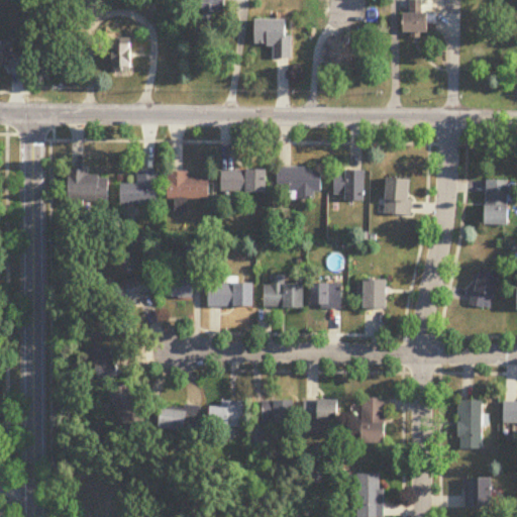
[(431,33),(431,0),(409,0),(409,33),(431,33)]
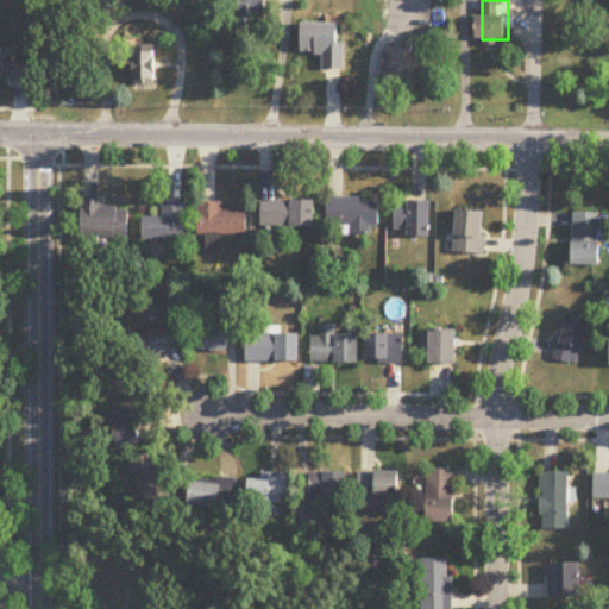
[(324,69),(344,69),(344,23),(301,24),(301,54),(324,54),(324,69)]
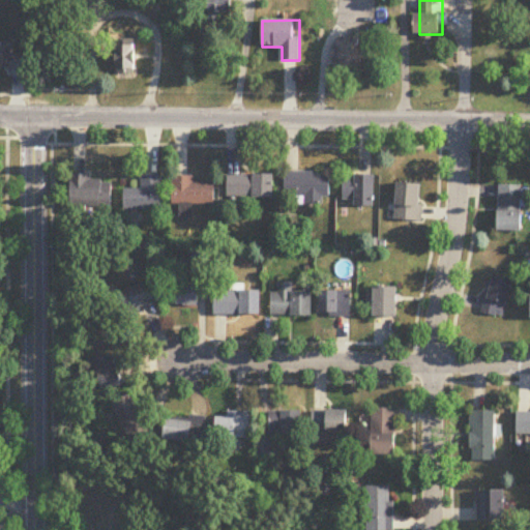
[(371,70),(371,40),(336,40),(336,70),(371,70)]
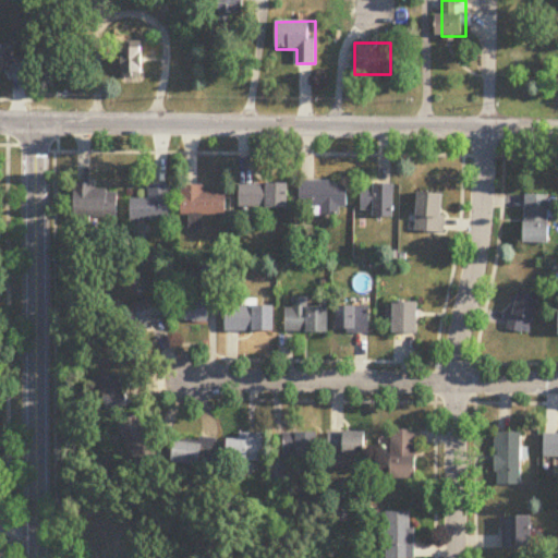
[(144,79),(145,49),(124,48),(124,79),(144,79)]
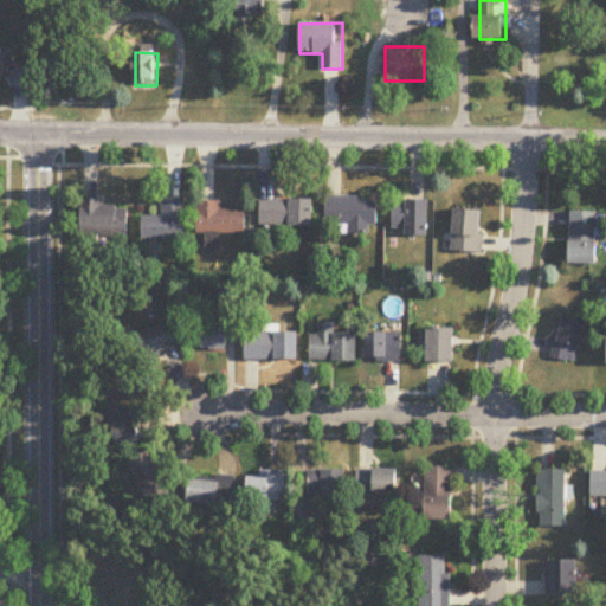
[(0,79),(30,81),(30,57),(0,56),(0,79)]
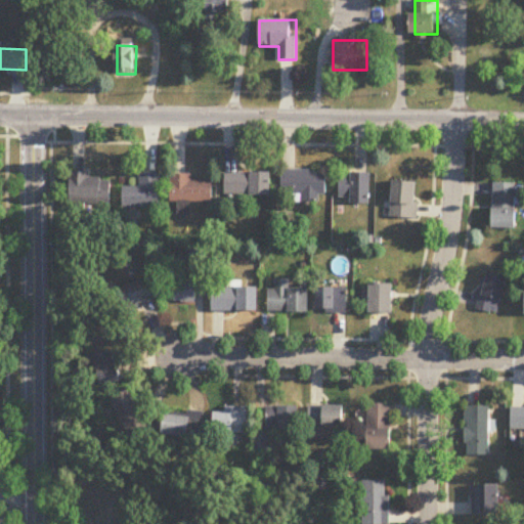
[(90,171),(70,171),(70,205),(111,205),(111,179),(90,179),(90,171)]
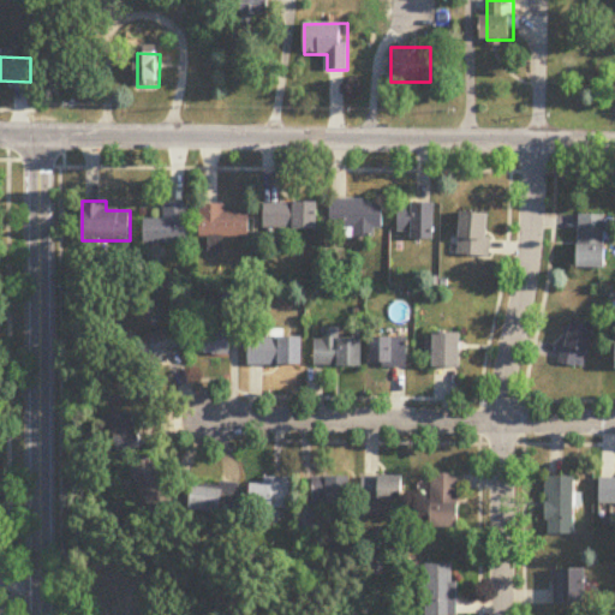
[(330,237),(372,237),(372,230),(383,231),(383,201),(330,201),(330,237)]
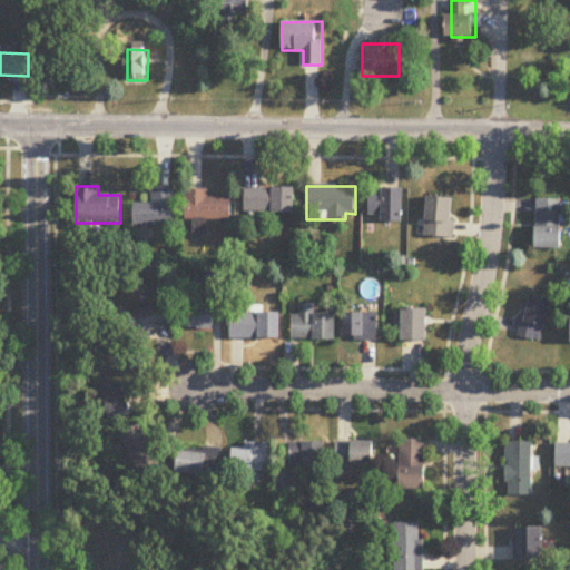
[(295,187),(246,187),(246,214),(295,214),(295,187)]
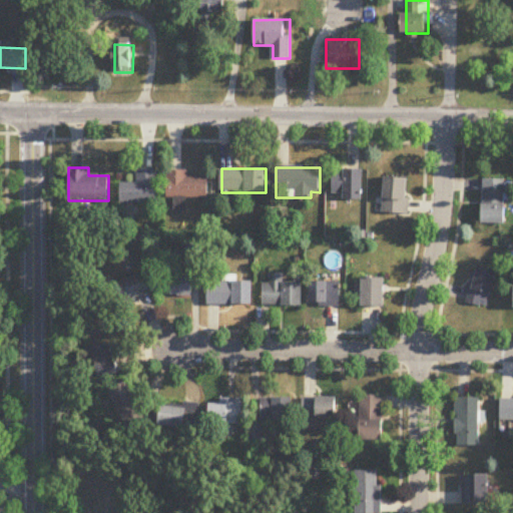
[(344,199),(363,199),(363,169),(332,169),(332,194),(344,194),(344,199)]
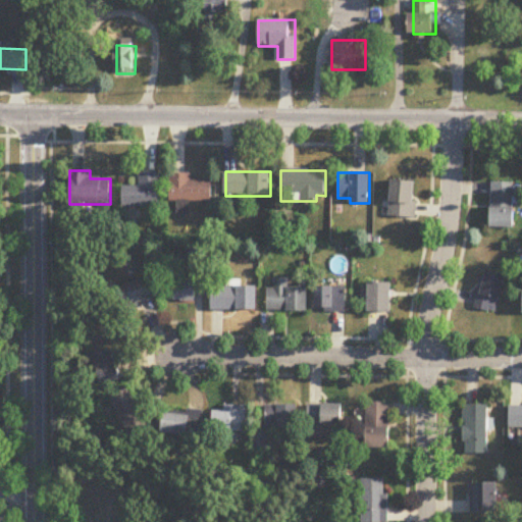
[(140,187),(122,187),(122,207),(158,207),(158,173),(140,173),(140,187)]
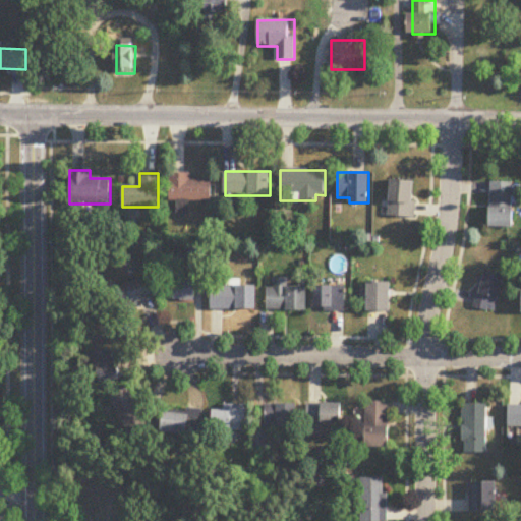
[(170,200),(212,200),(212,180),(191,180),(191,173),(170,173),(170,200)]
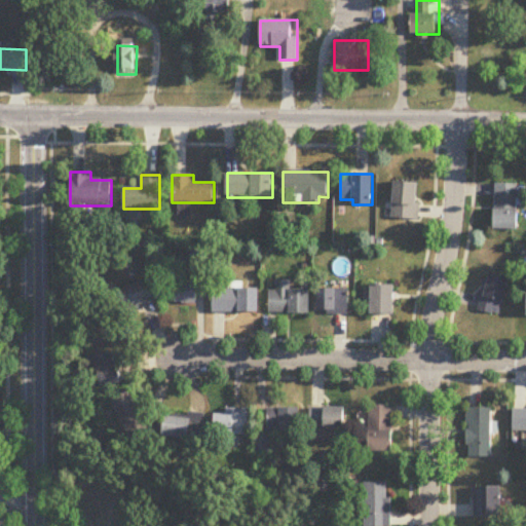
[(418,183),(393,183),(393,219),(418,219),(418,183)]
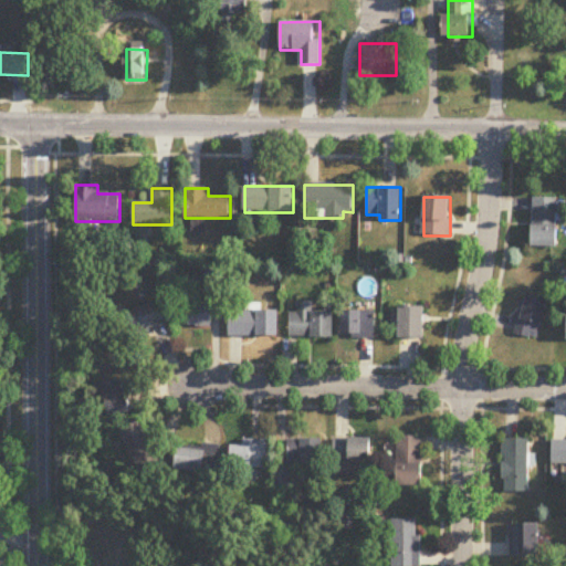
[(557,247),(558,197),(533,197),(533,247),(557,247)]
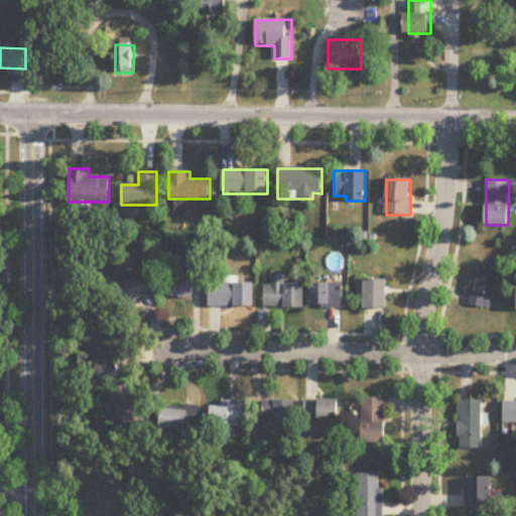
[(198,255),(195,241),(183,243),(186,257),(198,255)]
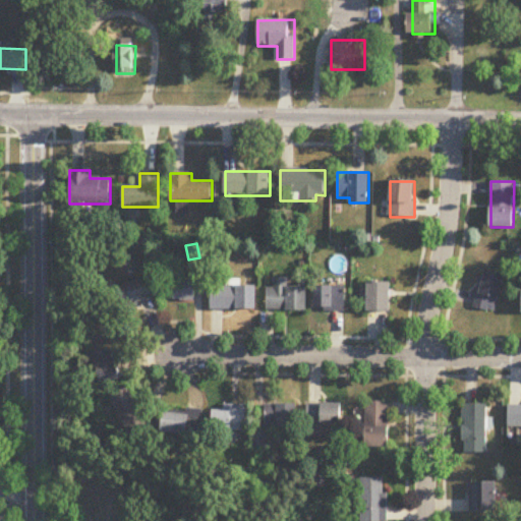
[(473,307),(495,313),(505,276),(483,270),(473,307)]
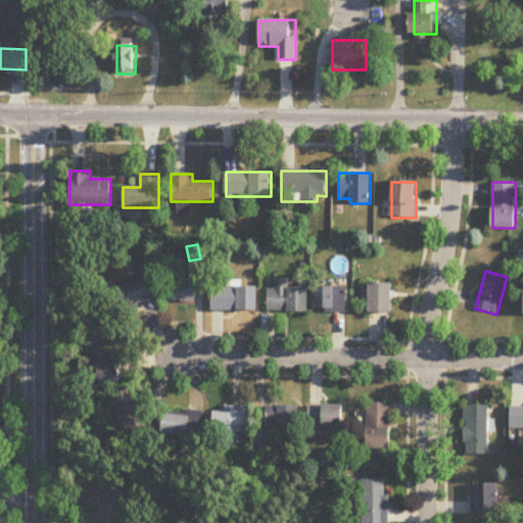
[(167,301),(195,301),(195,278),(167,278),(167,301)]
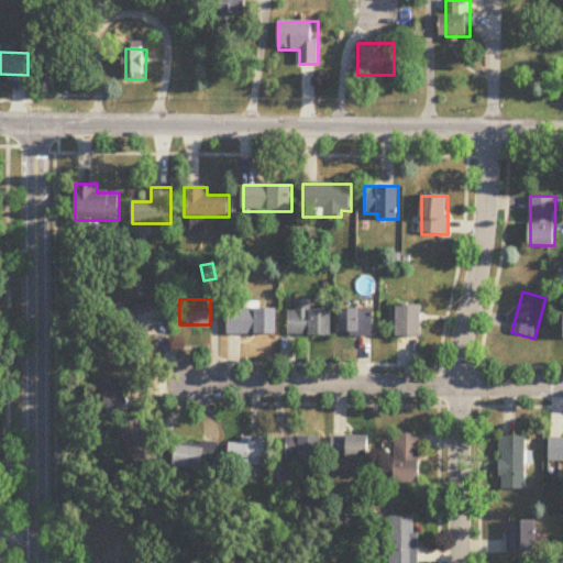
[(332,310),(311,310),(311,300),(295,300),(295,311),(288,311),(288,335),(332,335),(332,310)]
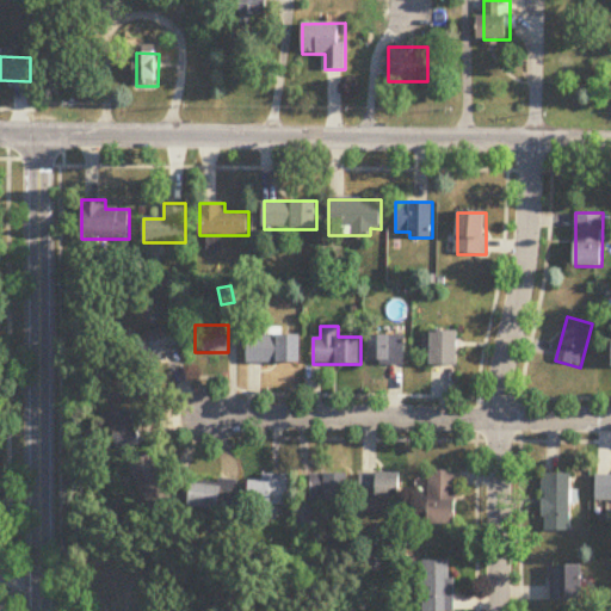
[(180,351),(172,327),(134,339),(141,363),(180,351)]
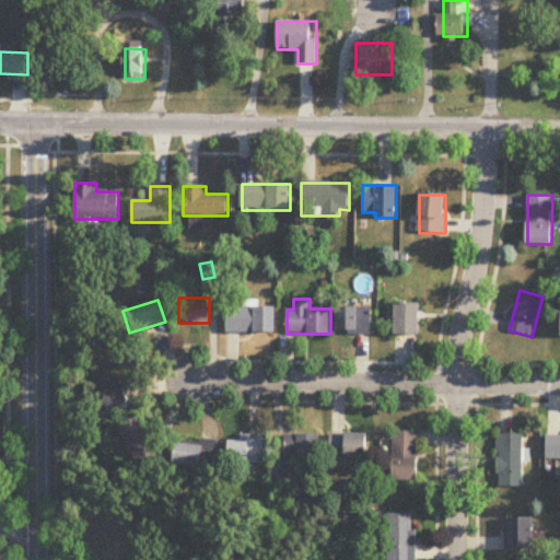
[(396,336),(421,336),(421,304),(396,304),(396,336)]
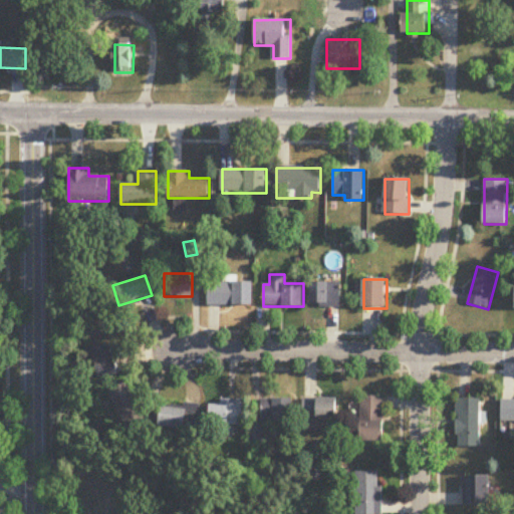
[(254,282),(208,282),(208,306),(254,306),(254,282)]
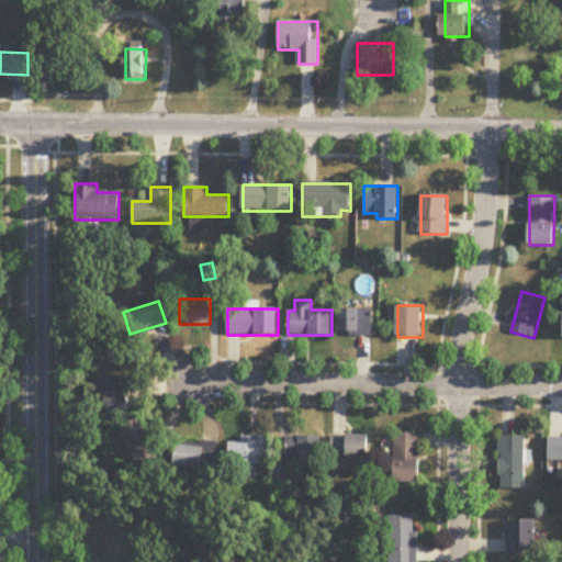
[(372,310),(339,310),(339,336),(372,336),(372,310)]
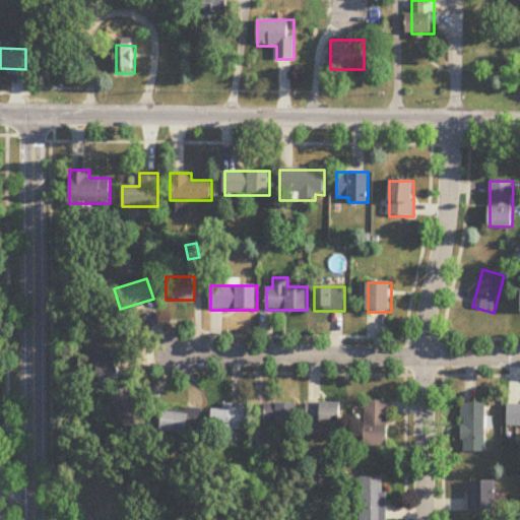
[(95,353),(103,384),(122,380),(116,348),(95,353)]
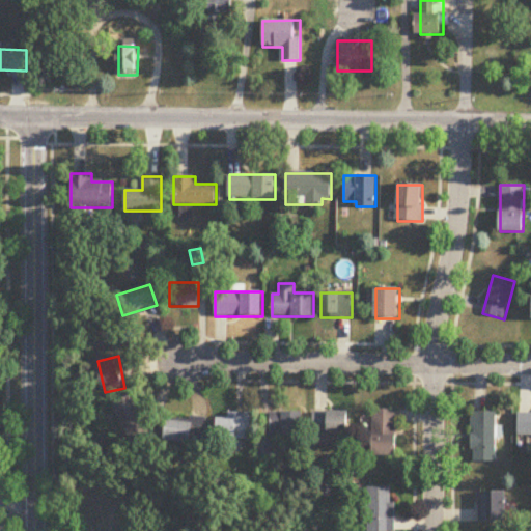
[(116,403),(135,442),(152,434),(133,395),(116,403)]
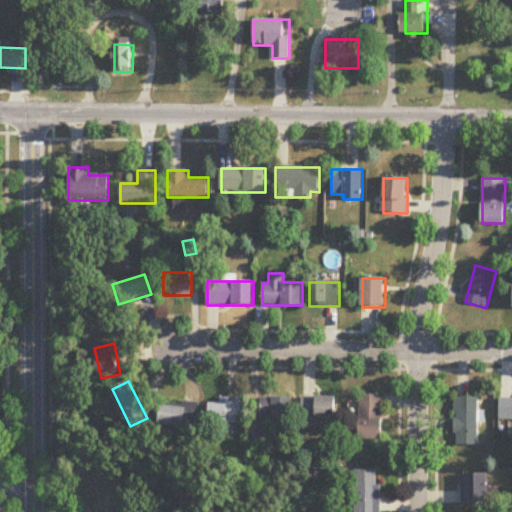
[(382,396),(358,396),(358,440),(382,440),(382,396)]
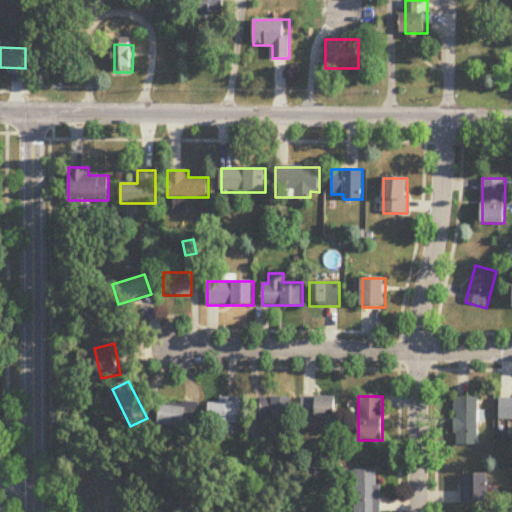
[(337,416),(337,397),(300,397),(300,416),(337,416)]
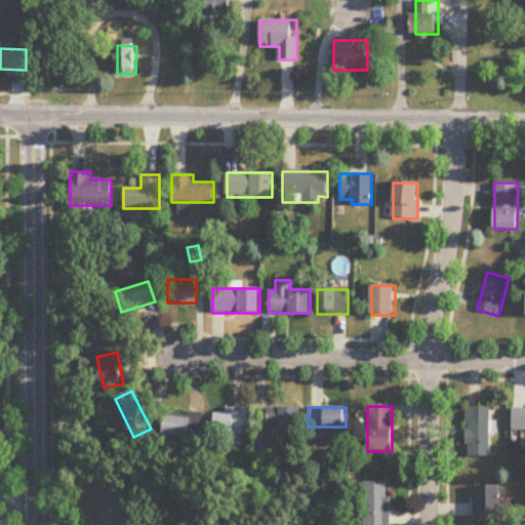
[(524,407),(512,408),(512,432),(524,432),(524,407)]
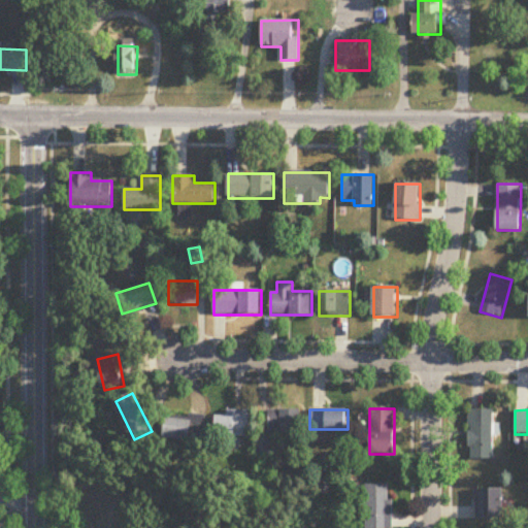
[(267,433),(299,433),(299,410),(267,410),(267,433)]
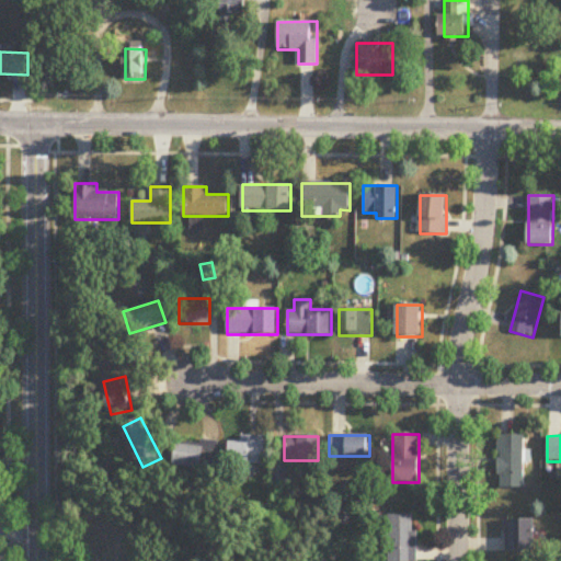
[(497,436),(497,489),(524,489),(524,436),(497,436)]
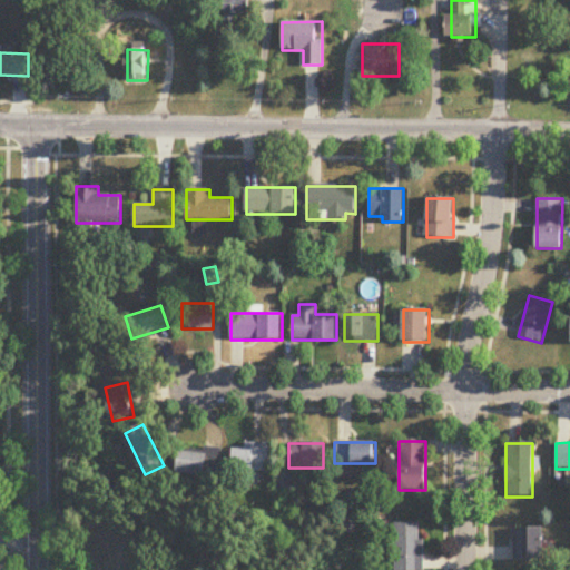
[(234,445),(234,473),(267,473),(267,445),(234,445)]
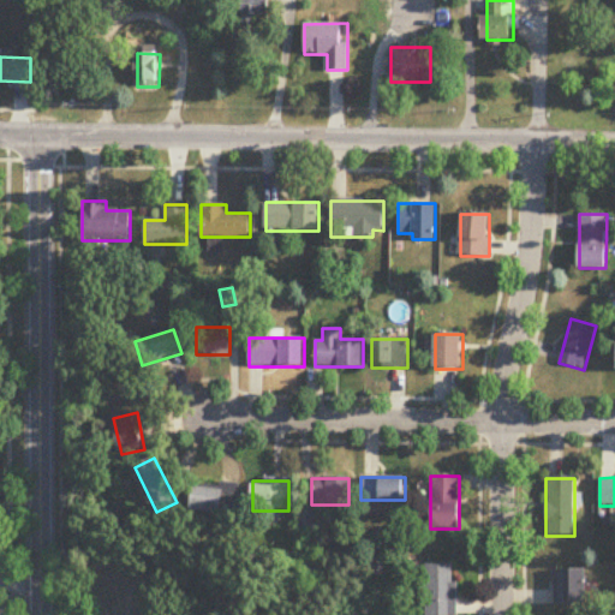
[(193,512),(225,513),(226,490),(195,488),(193,512)]
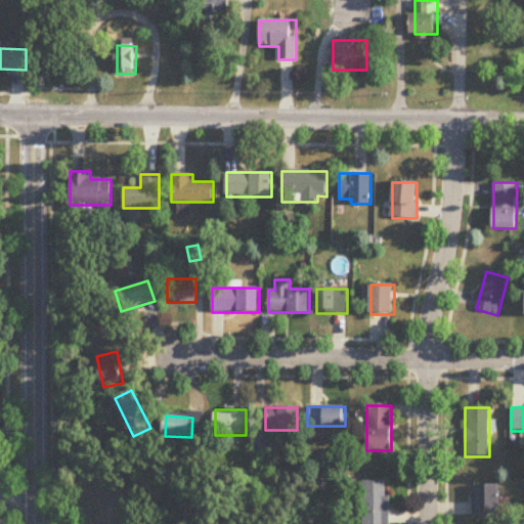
[(363,481),(362,523),(388,523),(389,481),(363,481)]
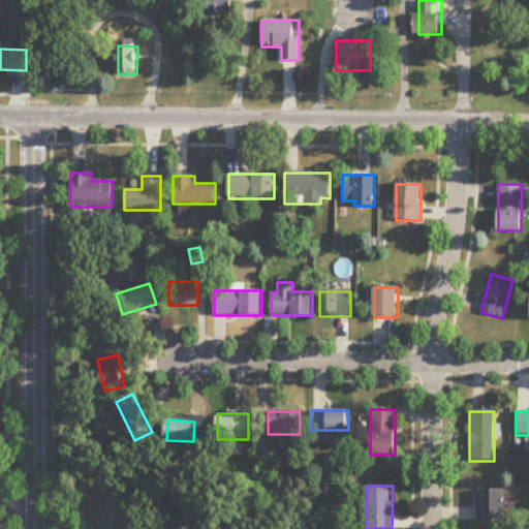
[(476,521),(506,521),(506,491),(476,491),(476,521)]
